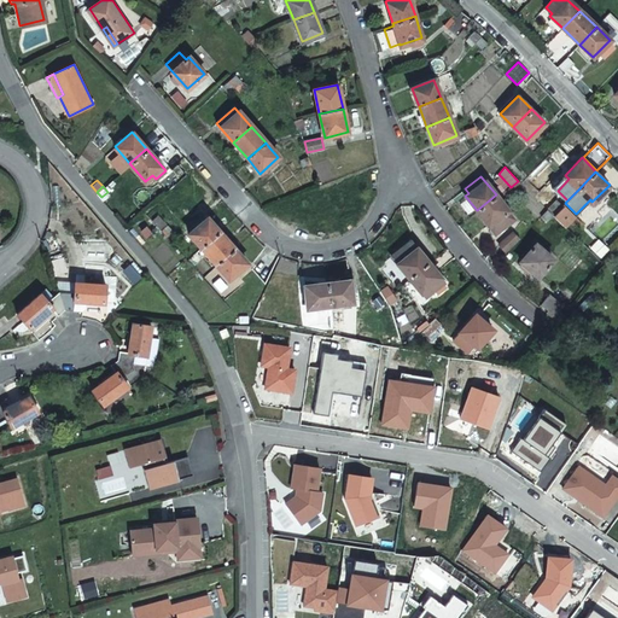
[(496,194),(477,210),(495,234),(514,217),(496,194)]
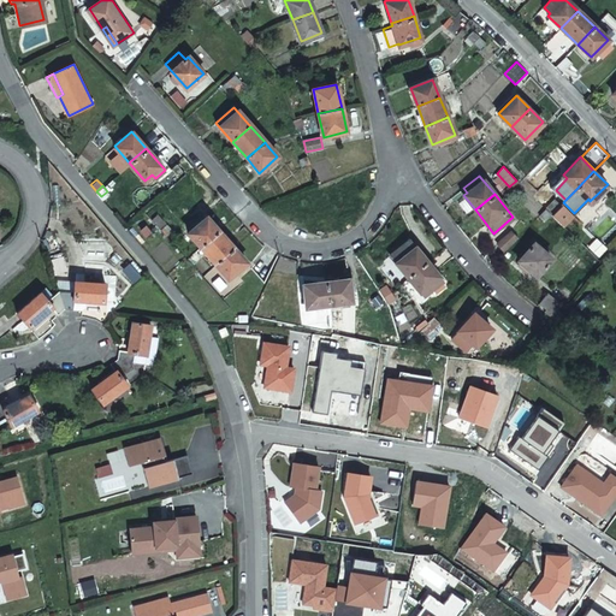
[(550,207),(555,212),(562,203),(556,199),(549,206),(550,207)]
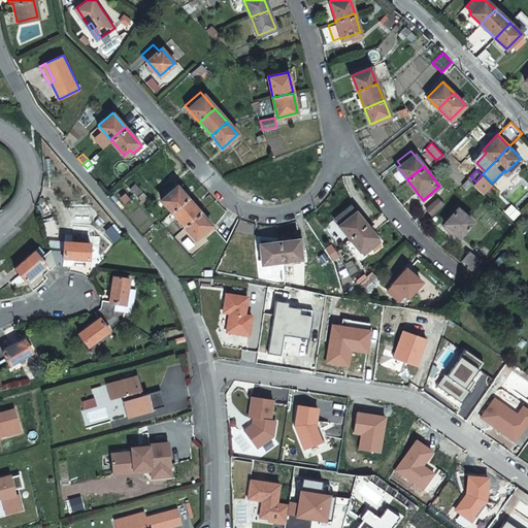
[(469,187),(475,182),(471,177),(465,184),(469,187)]
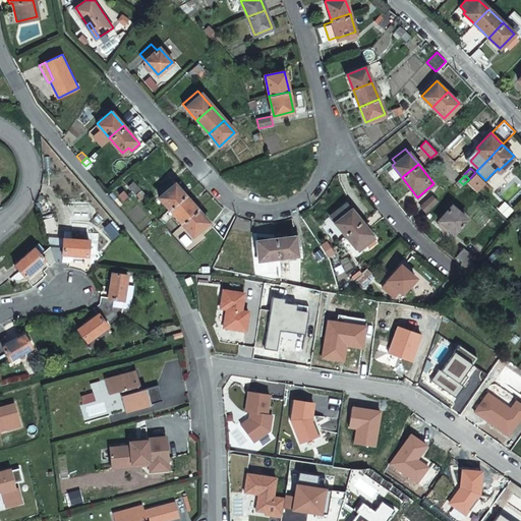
[(159,197),(170,210),(171,209),(183,198),(186,196),(175,184),(159,197)]
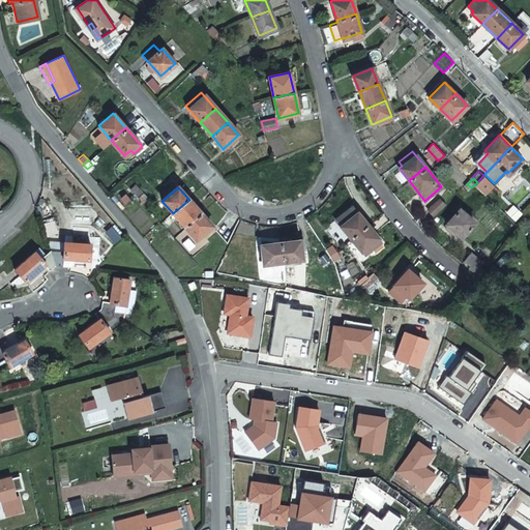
[(429,207),(435,213),(445,204),(440,198),(429,207)]
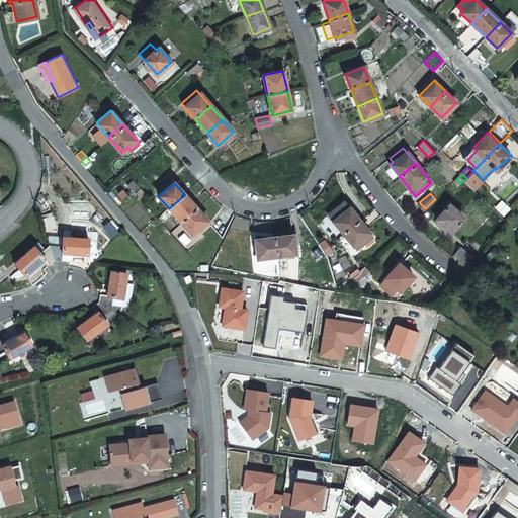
[(170,207),(169,208),(180,222),(190,212),(196,207),(185,195),(182,197),(170,207)]
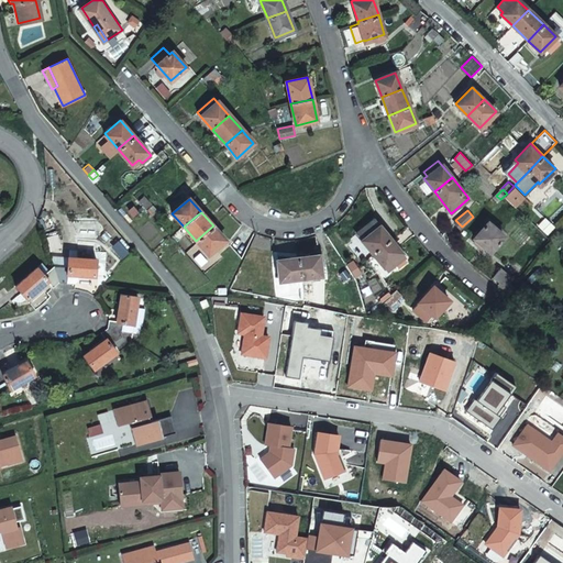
[(373,253),(390,240),(374,219),(356,233),(373,253)]
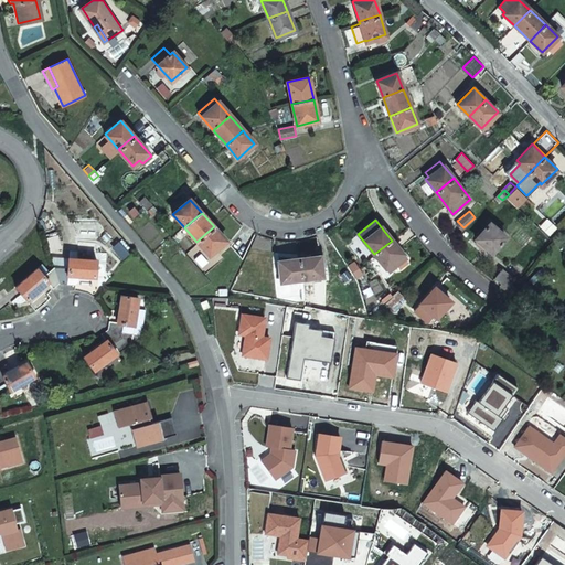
[(508,236),(490,222),(477,237),(493,253),(508,236)]
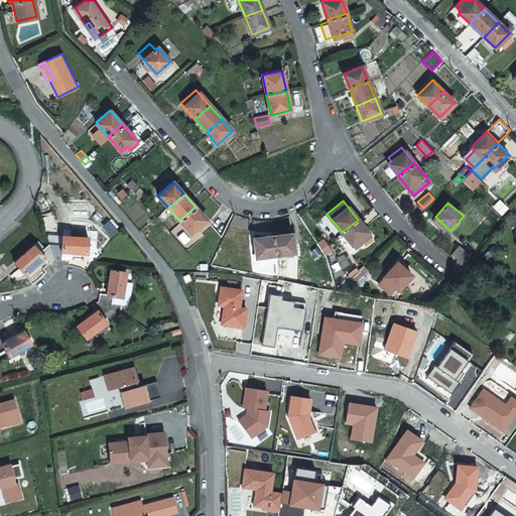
[(189,212),(179,221),(190,233),(207,220),(196,207),(189,212)]
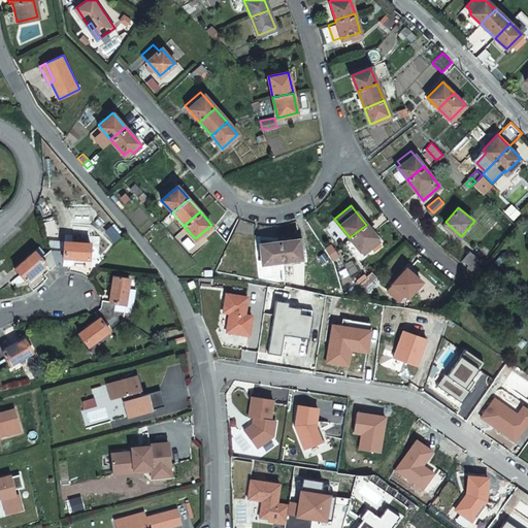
[(58,217),(48,218),(50,230),(59,230),(58,217)]
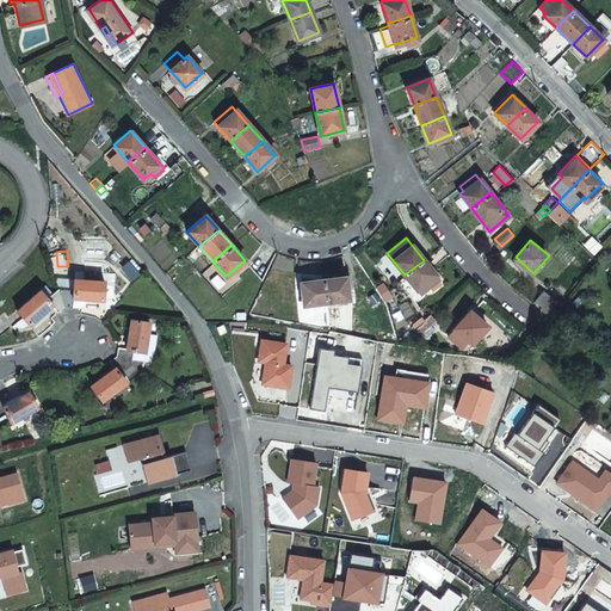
[(439,279),(424,260),(405,275),(421,295),(439,279)]
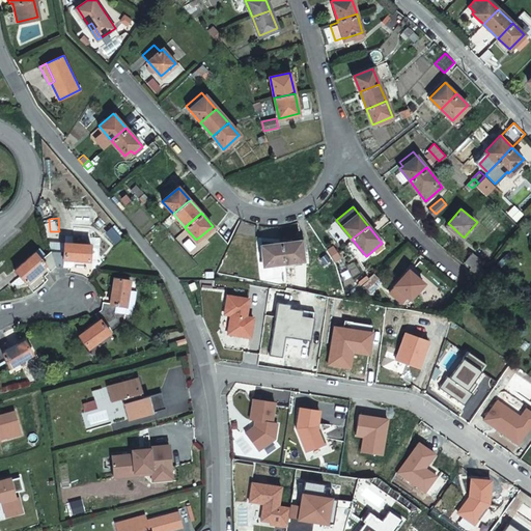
[(64,250),(51,249),(56,263),(64,264),(64,257),(90,257),(91,243),(65,242),(64,250)]
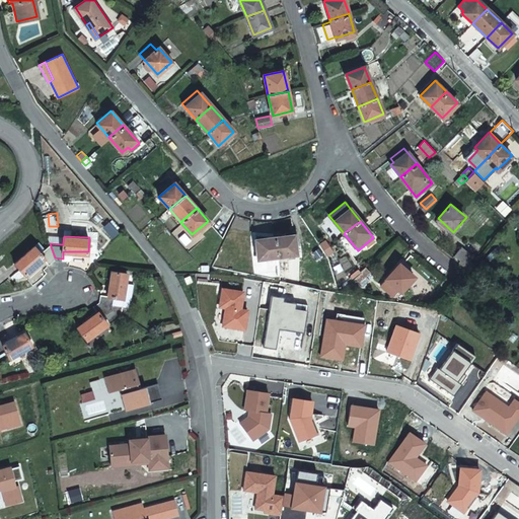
[(274,238),(277,257),(296,254),(293,236),(274,238)]
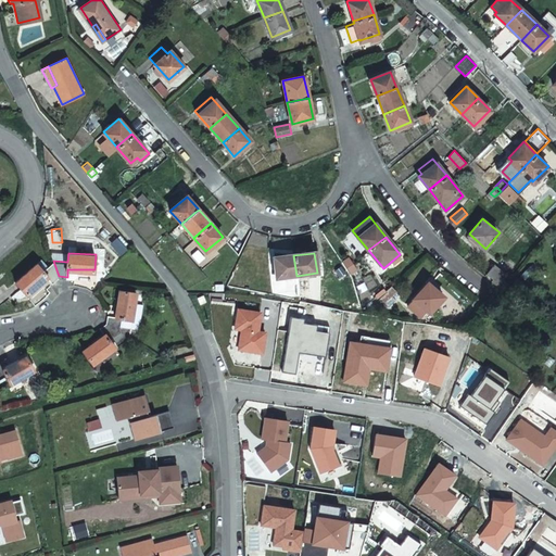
[(276,279),(297,276),(293,255),(273,258),(276,279)]
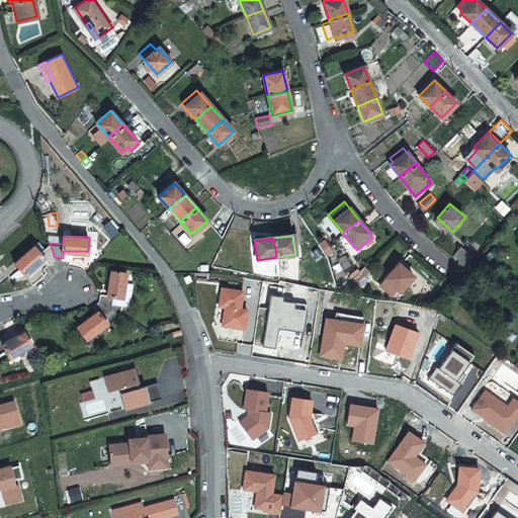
[(45,257),(49,262),(55,257),(50,243),(39,251),(34,245),(14,261),(24,273),(45,257)]
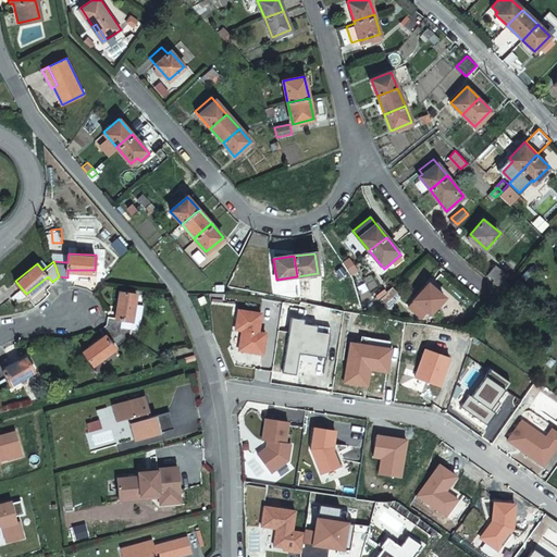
[(492,282),(498,287),(508,276),(496,265),(487,274),(494,280),(492,282)]
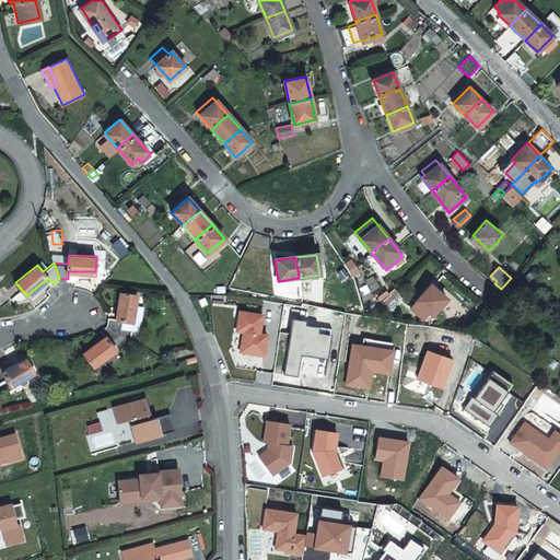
[(446,300),(431,286),(411,307),(424,319),(431,313),(433,315),(446,300)]
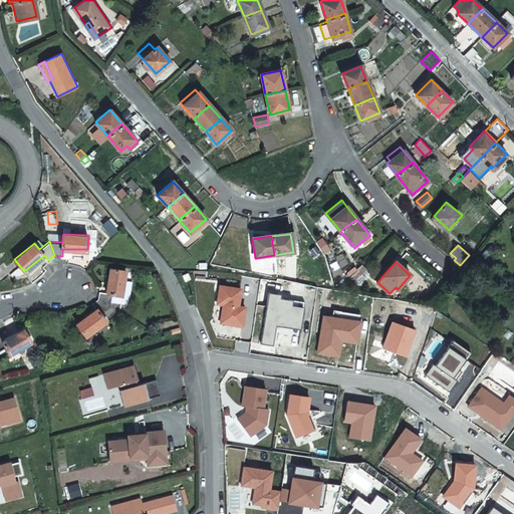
[(98,295),(119,308),(120,298),(113,297),(114,291),(121,293),(126,268),(111,266),(107,289),(99,288),(98,295)]
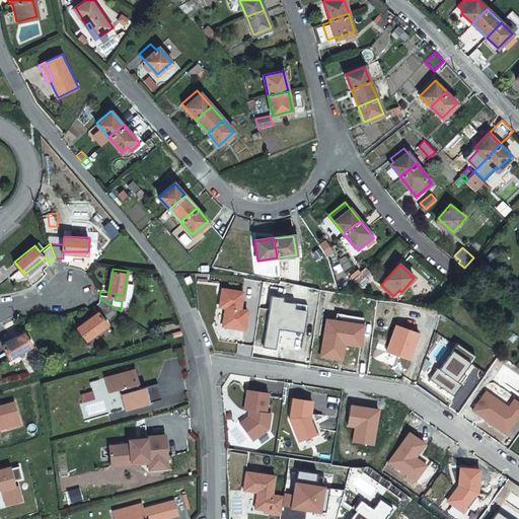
[(445,279),(437,289),(442,293),(450,283),(445,279)]
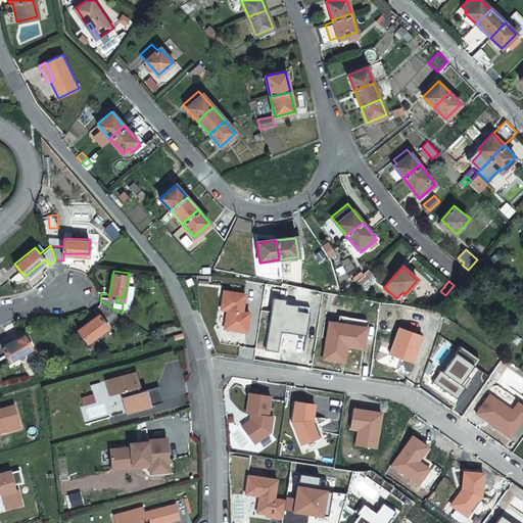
[(223,290),(221,308),(227,310),(224,328),(246,331),(249,313),(242,312),(244,293),(223,290)]
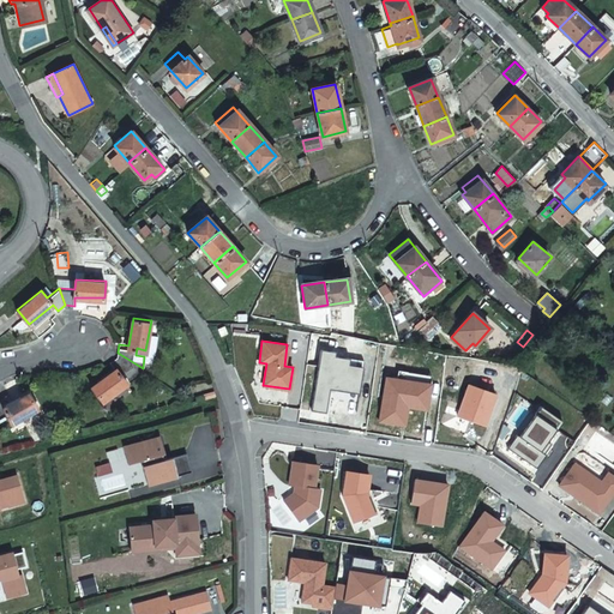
[(336,351),(320,349),(312,410),(326,413),(330,386),(338,387),(339,381),(345,383),(344,387),(359,390),(362,369),(348,367),(349,357),(335,356),(336,351)]
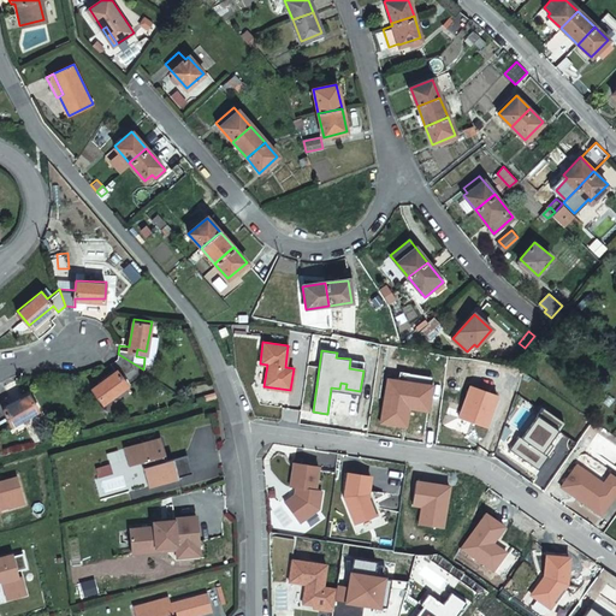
[(130,380),(143,369),(118,354),(110,360),(116,368),(93,386),(105,400),(128,383),(120,374),(123,372),(130,380)]
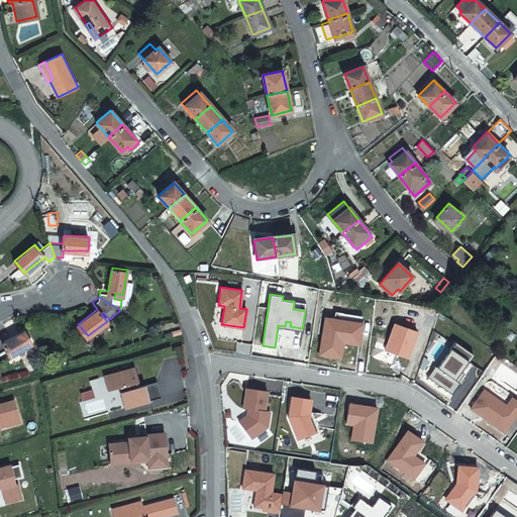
[(335,311),(334,318),(362,323),(363,315),(335,311)]
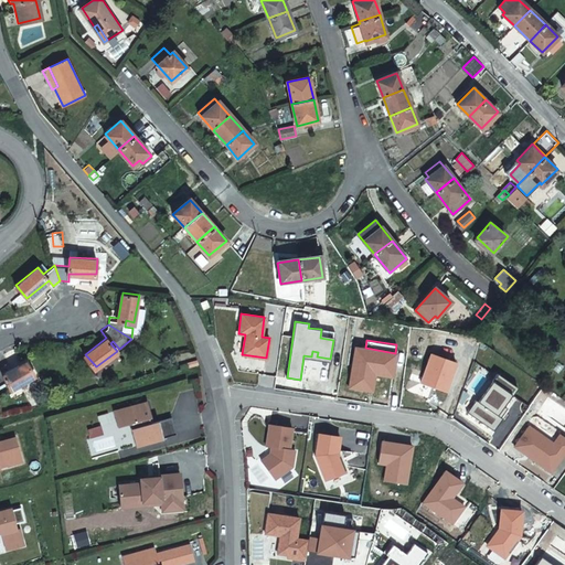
[(365,348),(355,347),(349,387),(370,390),(373,373),(392,376),(395,353),(365,348)]
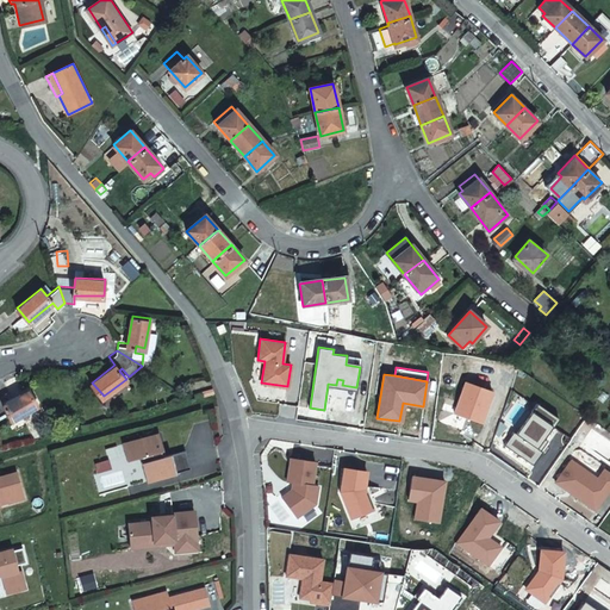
[(481,422),(492,391),(465,381),(454,412),(481,422)]
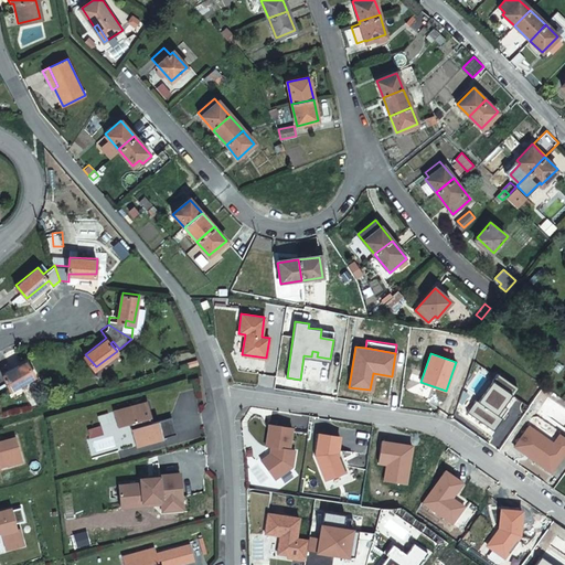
[(0,384),(8,381),(11,388),(35,375),(28,360),(3,373),(0,365),(0,384)]
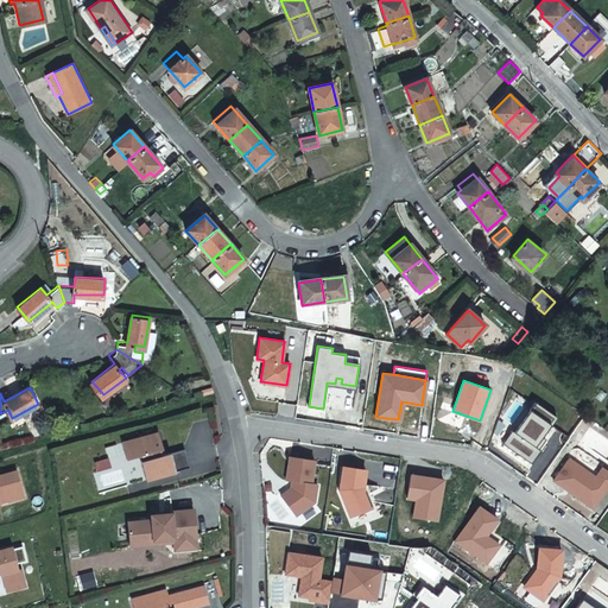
[(511,429),(502,442),(531,462),(540,449),(538,448),(545,438),(542,435),(550,423),(551,424),(557,416),(534,400),(513,431),(511,429)]
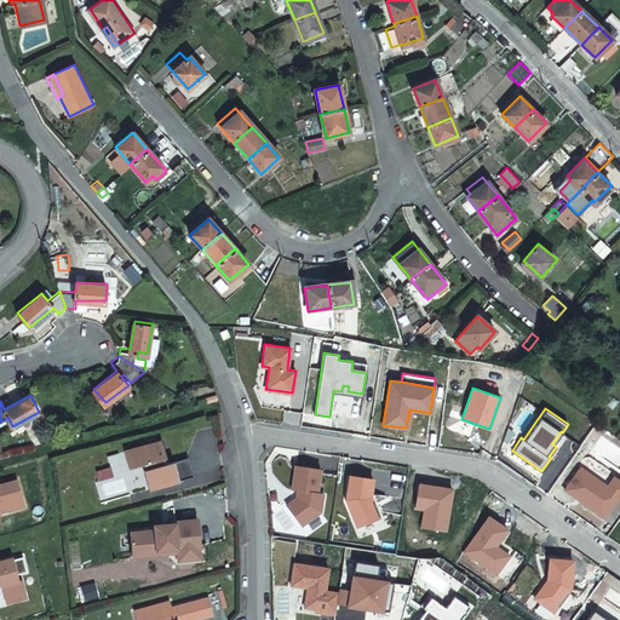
[(168,463),(162,440),(125,451),(130,469),(142,465),(149,489),(194,476),(189,457),(168,463)]
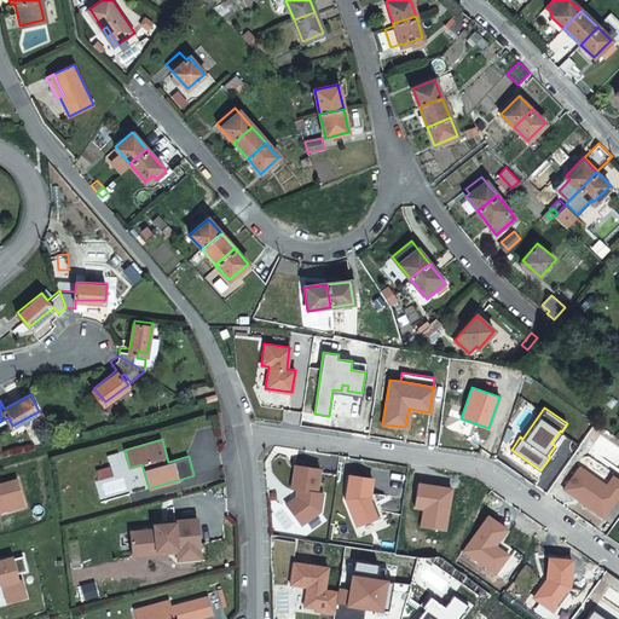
[(320,468),(295,464),(291,487),(298,489),(296,496),(287,503),(302,525),(320,510),(324,492),(318,491),(320,468)]
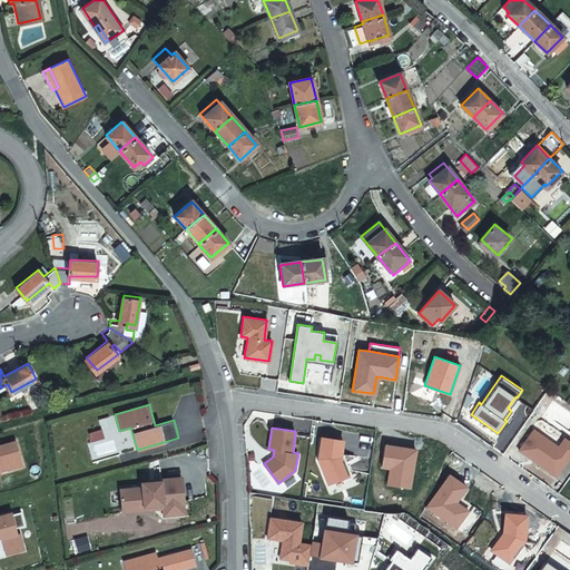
[(561,448),(533,429),(519,449),(556,474),(569,453),(569,443),(566,441),(561,448)]
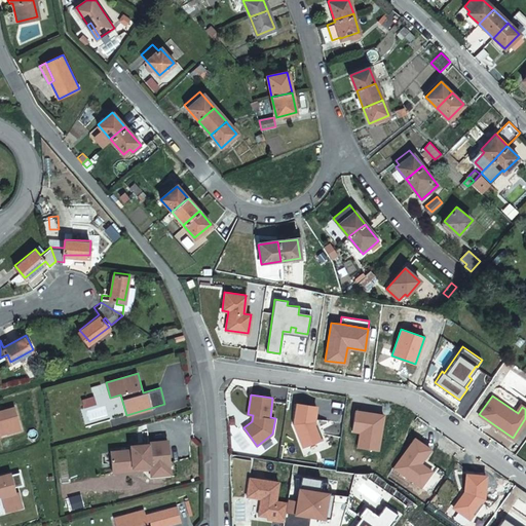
[(297,403),(294,423),(303,446),(322,439),(314,420),(316,406),(297,403)]
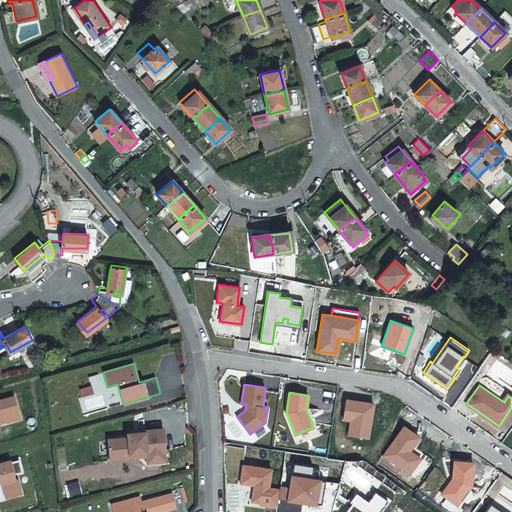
[(14,396),(0,400),(0,423),(20,419),(14,396)]
